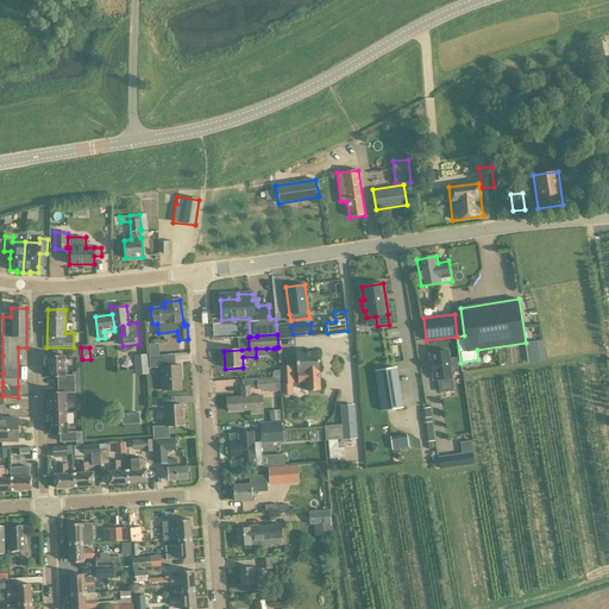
[(318,351),(296,352),(297,371),(299,382),(307,382),(307,390),(320,389),(318,351)]
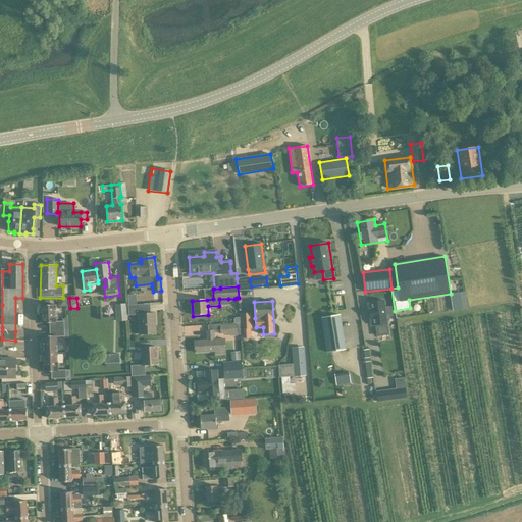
[(372,309),(370,309),(370,317),(373,317),(374,325),(375,325),(376,335),(388,334),(386,321),(385,317),(393,316),(392,306),(384,307),(384,302),(371,303),(372,309)]
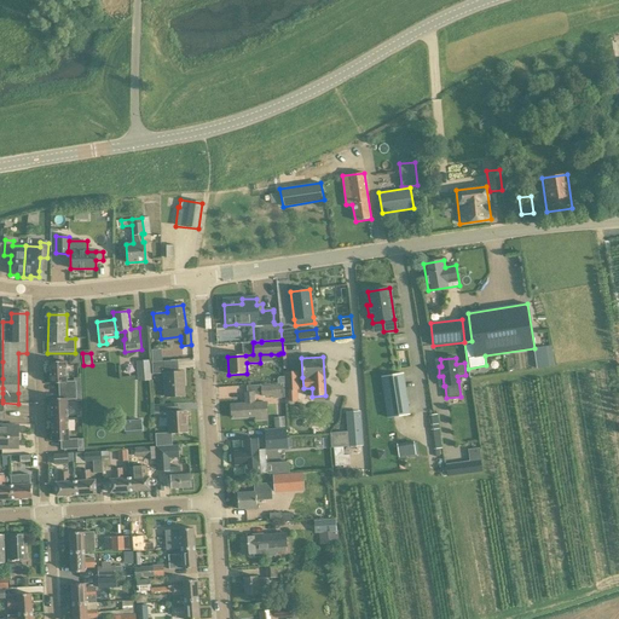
[(136,362),(138,381),(151,381),(150,360),(136,362)]
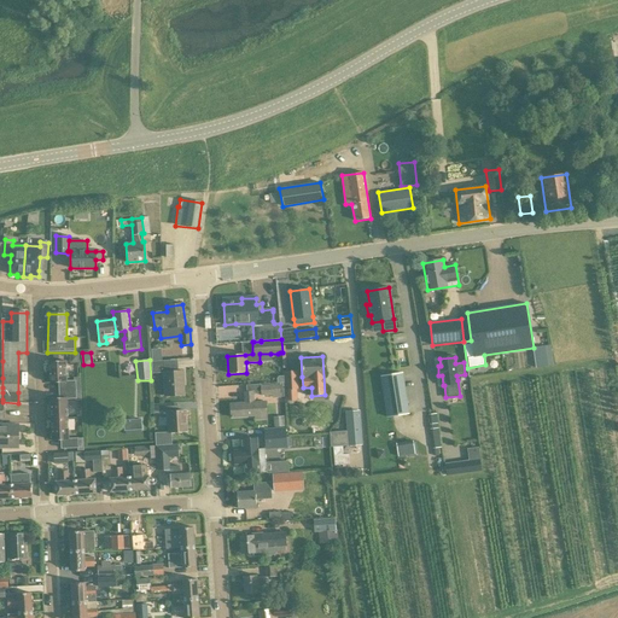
[(59,390),(75,390),(75,382),(65,382),(64,361),(48,361),(50,383),(59,383),(59,390)]
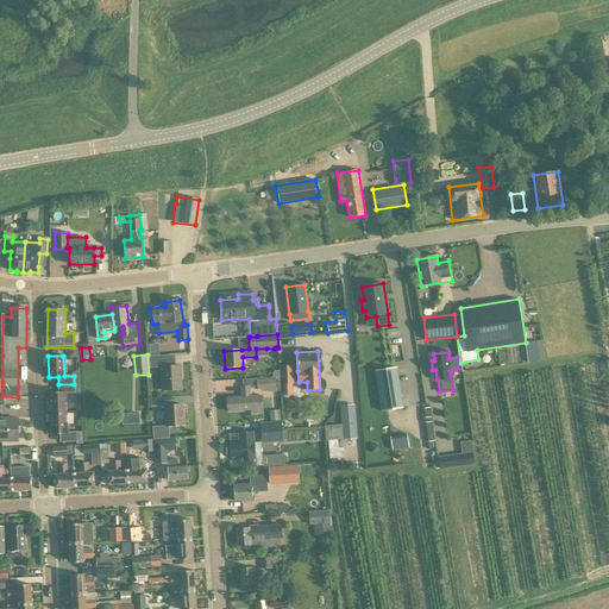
[(149,356),(150,368),(162,368),(161,356),(149,356)]
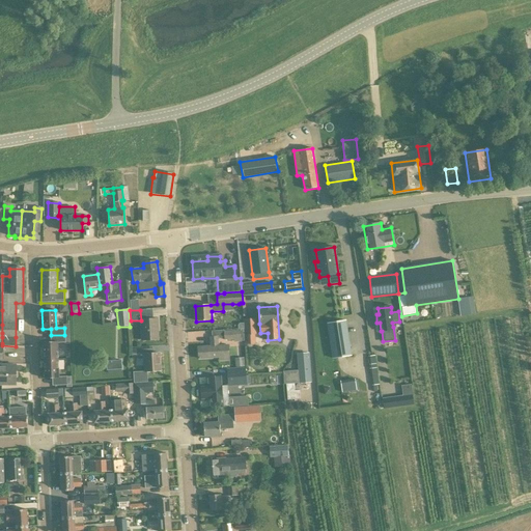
[(245,334),(255,334),(255,318),(244,318),(245,332),(245,334)]
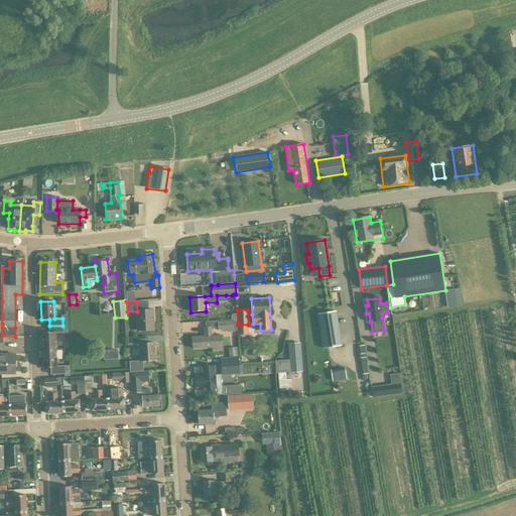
[(152,318),(153,318),(152,310),(136,312),(138,332),(153,331),(152,318)]
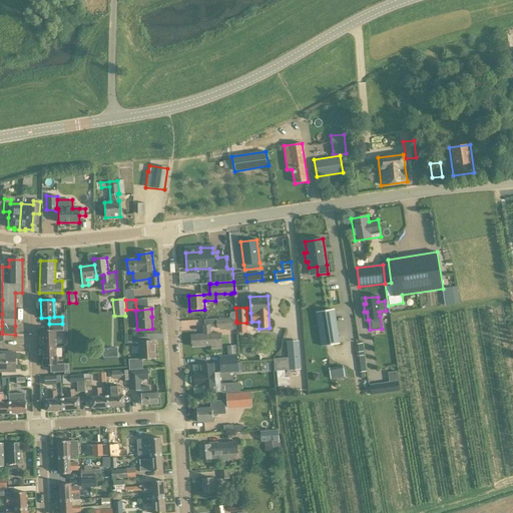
[(316,313),(321,346),(339,343),(334,310),(316,313)]
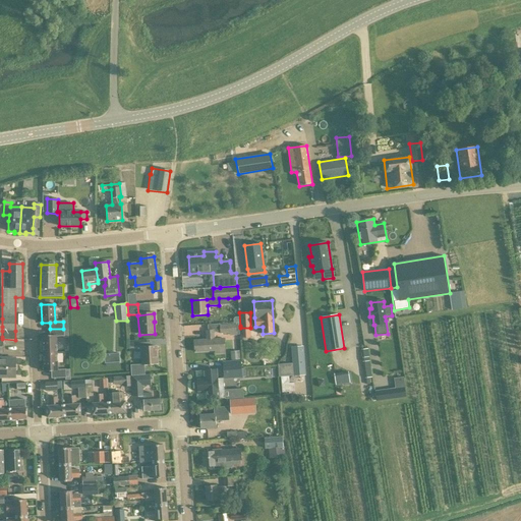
[(233,323),(220,324),(220,331),(220,334),(230,333),(236,333),(236,323),(233,323)]
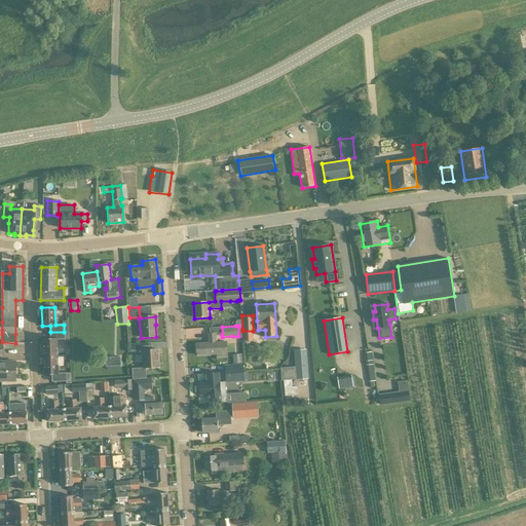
[(43,339),(44,357),(58,357),(57,339),(64,339),(64,332),(50,332),(50,338),(43,339)]
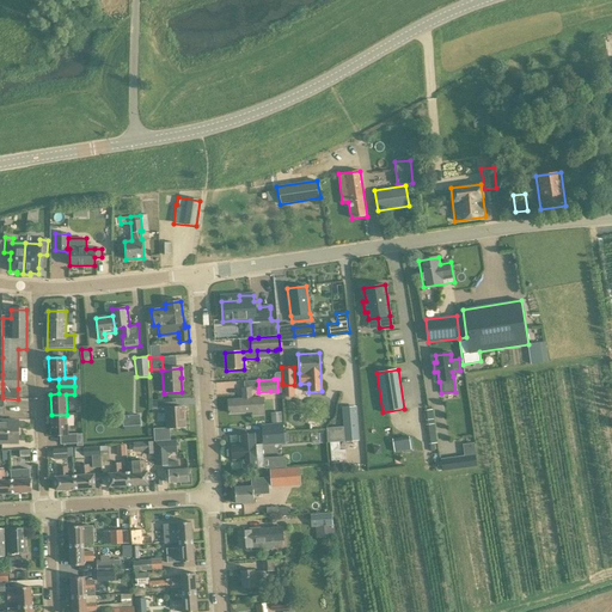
[(228,414),(252,412),(252,416),(264,416),(263,397),(251,398),(250,389),(240,390),(242,401),(228,401),(228,414)]
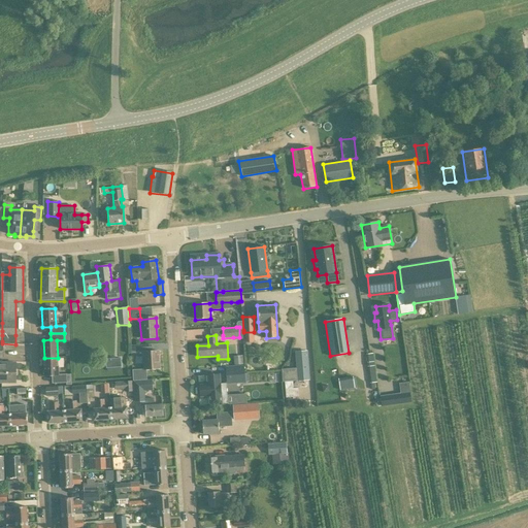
[(154,352),(142,353),(144,369),(144,370),(145,370),(160,369),(158,352),(154,352)]
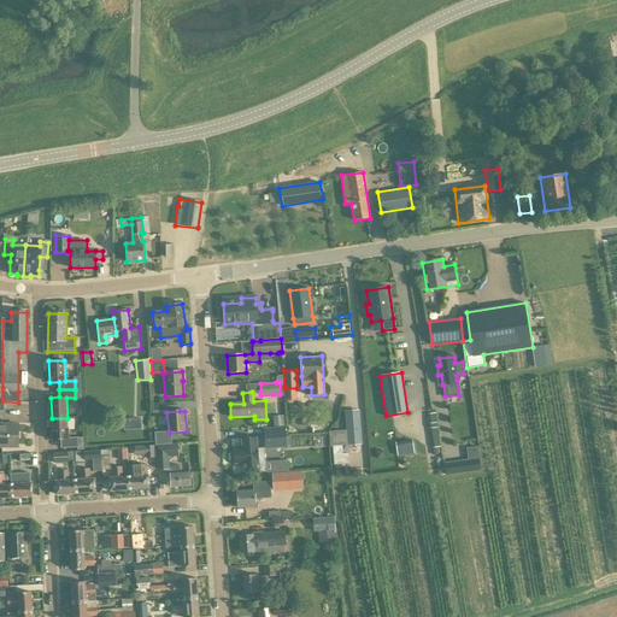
[(333,446),(342,445),(362,444),(359,411),(346,411),(347,430),(329,432),(330,446),(333,446)]
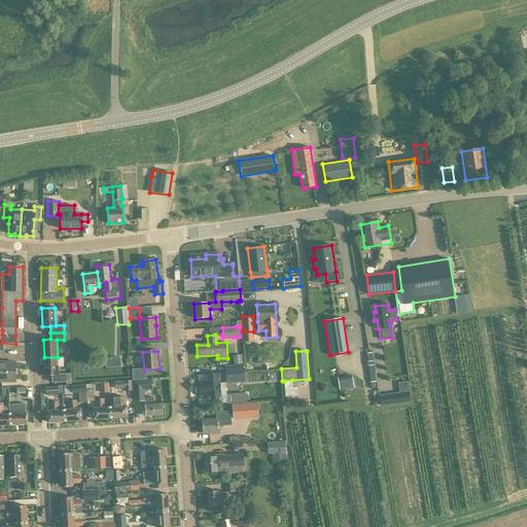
[(374,351),(366,352),(371,382),(378,381),(374,351)]
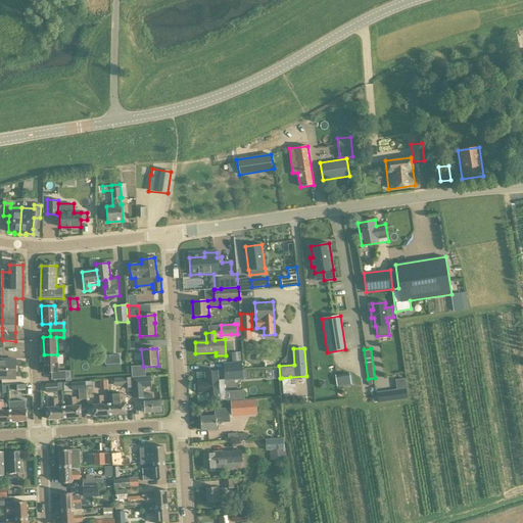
[(57,354),(44,354),(44,373),(52,373),(52,379),(65,378),(65,371),(57,372),(57,354)]
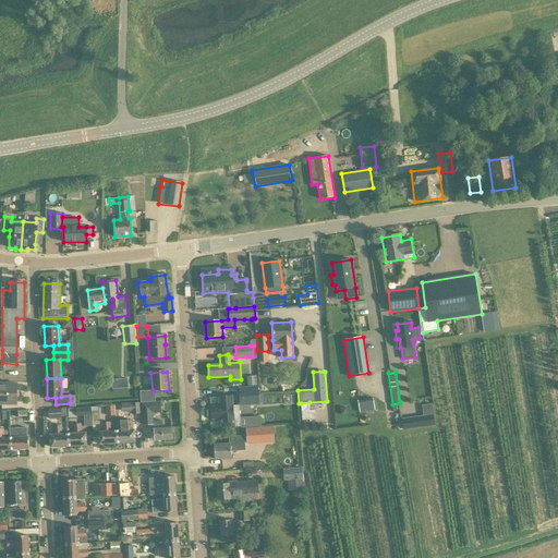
[(111,379),(112,389),(128,388),(128,378),(111,379)]
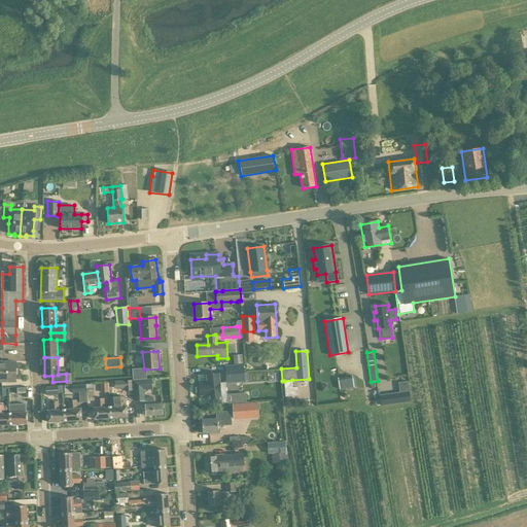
[(0,382),(16,383),(16,361),(0,360),(0,382)]
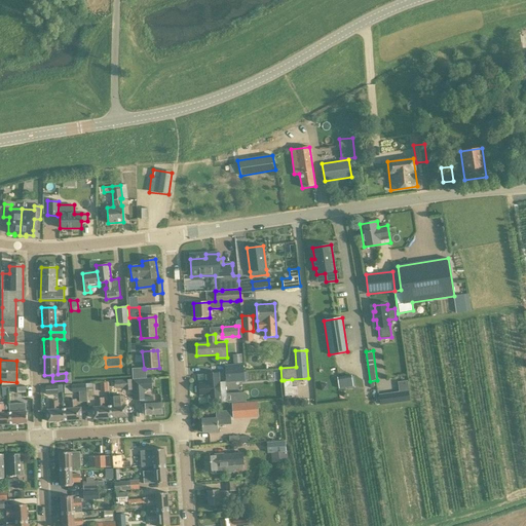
[(242,364),(225,365),(225,375),(237,374),(238,381),(242,381),(243,381),(242,364)]
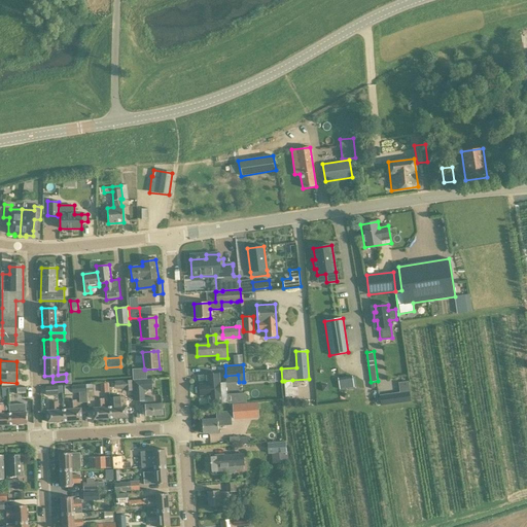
[(144,369),(132,370),(133,380),(146,380),(145,370),(144,370),(144,369)]
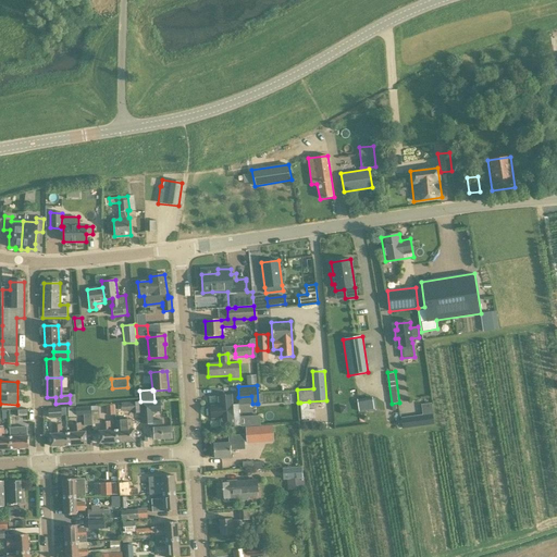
[(220,397),(220,406),(211,407),(211,409),(208,409),(209,417),(211,416),(211,419),(221,418),(222,428),(240,426),(239,405),(232,406),(232,396),(220,397)]
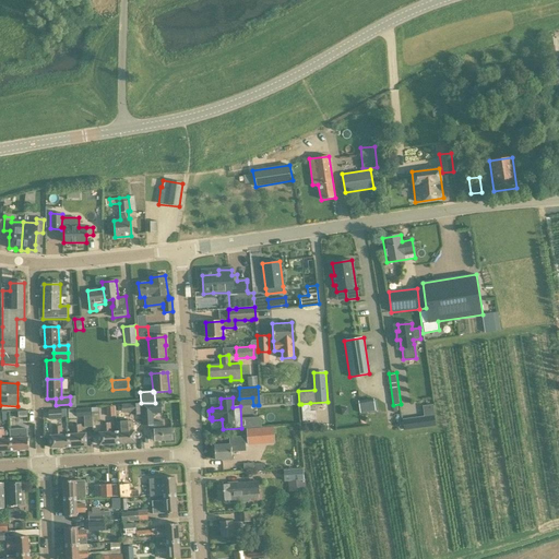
[(377,401),(360,401),(360,412),(377,412),(377,401)]
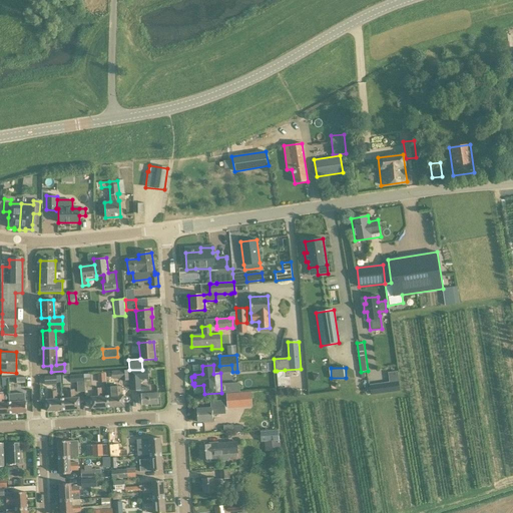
[(131,389),(140,389),(139,379),(143,379),(143,371),(130,371),(131,389)]
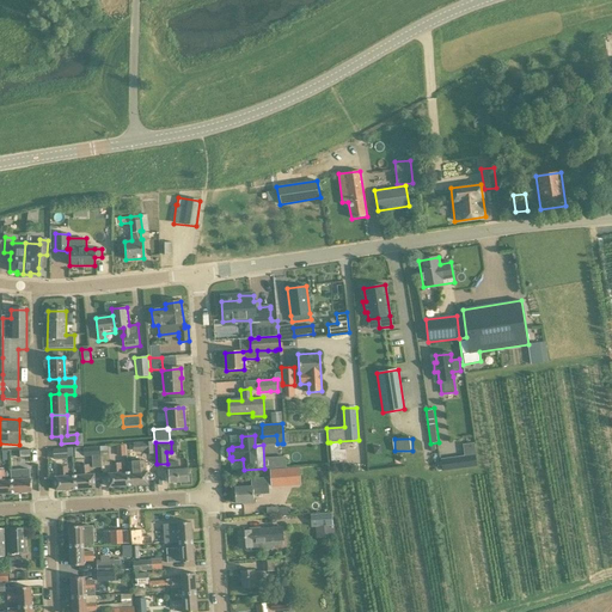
[(92,467),(101,467),(99,454),(98,454),(98,446),(84,447),(85,456),(91,456),(92,467)]
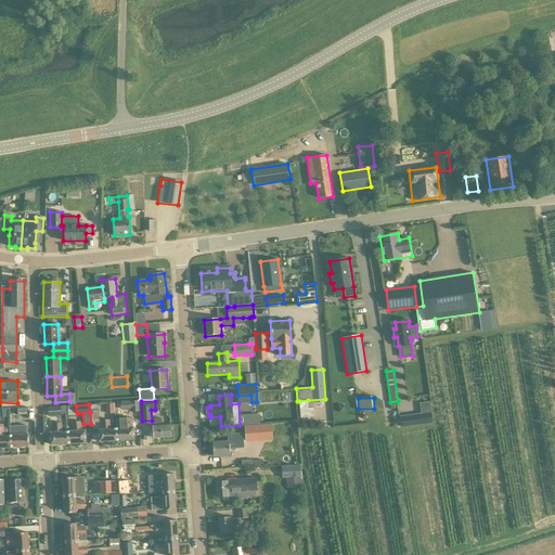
[(90,404),(91,420),(99,420),(99,404),(90,404)]
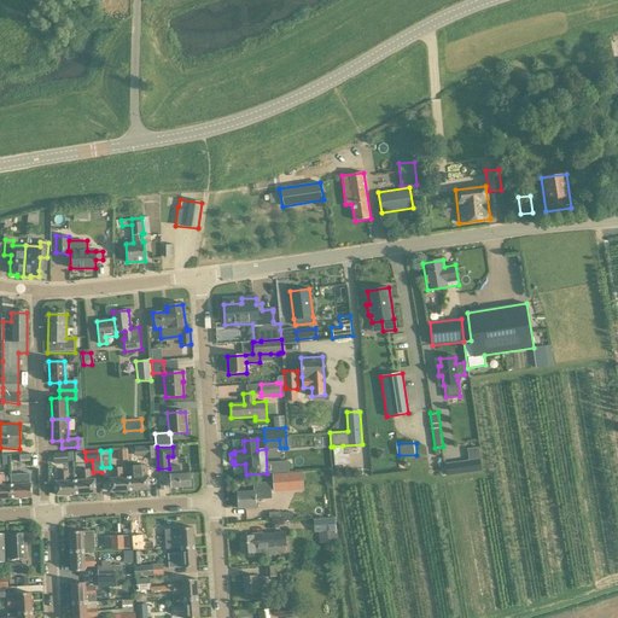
[(73,452),(53,453),(54,464),(68,462),(68,460),(74,460),(73,452)]
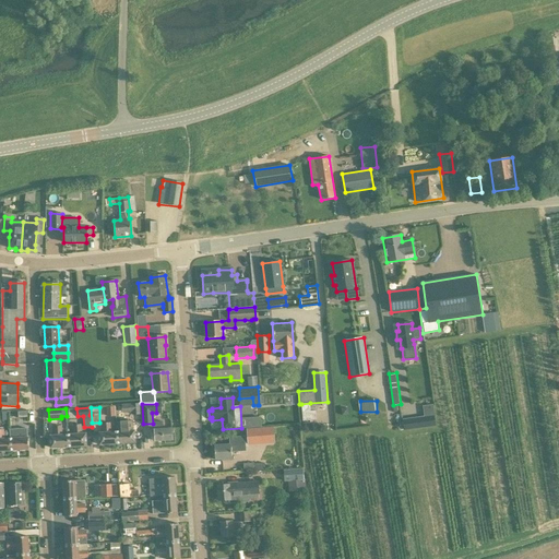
[(316,419),(316,411),(310,411),(301,412),(302,420),(316,419)]
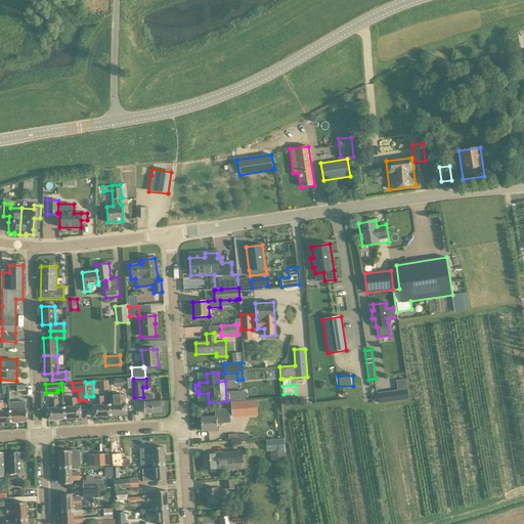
[(406,389),(398,391),(392,391),(393,401),(408,399),(406,389)]
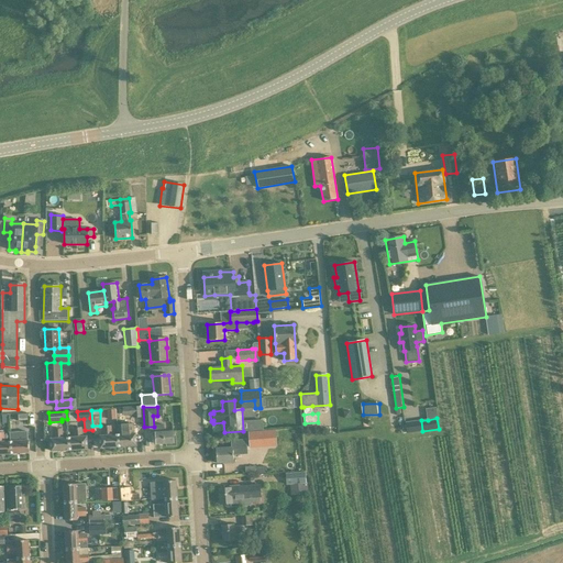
[(262,419),(250,420),(251,431),(263,430),(262,419)]
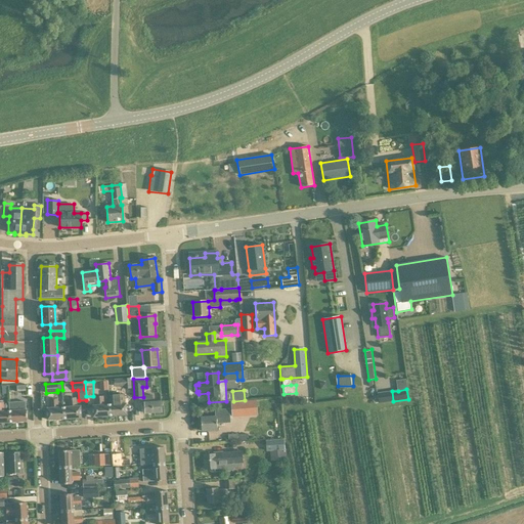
[(115,404),(110,404),(110,416),(127,415),(126,403),(122,403),(122,395),(115,395),(115,404)]
